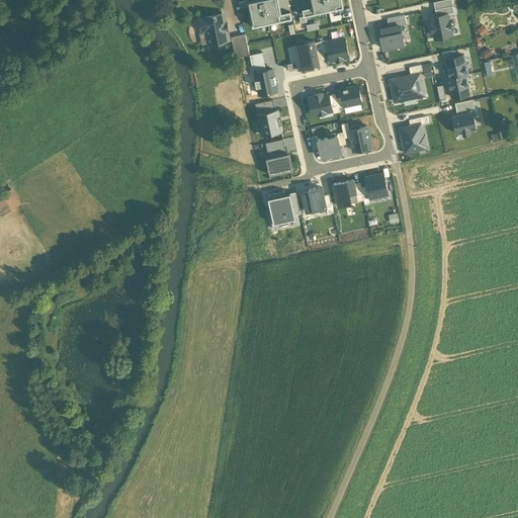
[(278,0),(249,0),(254,20),(252,21),(253,26),(292,17),(291,10),(281,12),(278,0)]
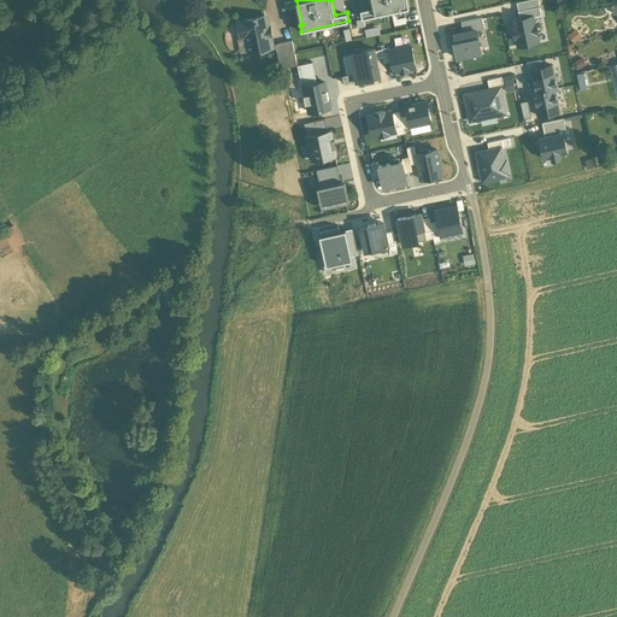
[(407,0),(372,0),(374,6),(360,9),(363,18),(410,7),(407,0)]
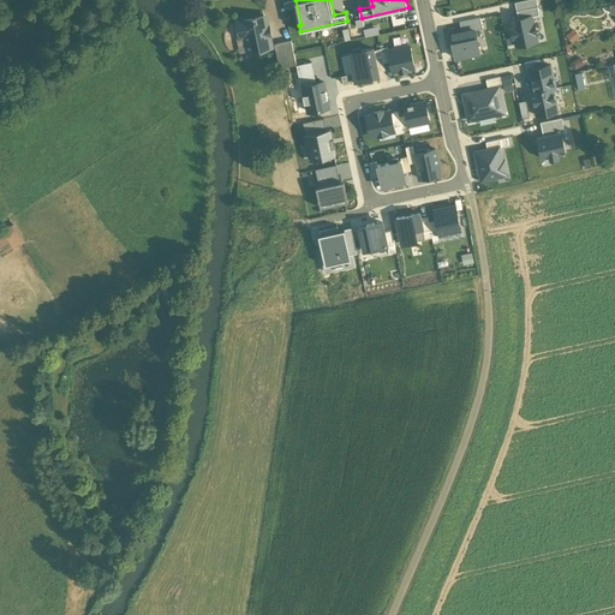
[(523,0),(515,1),(519,17),(533,15),(533,16),(539,15),(536,0),(523,0)]
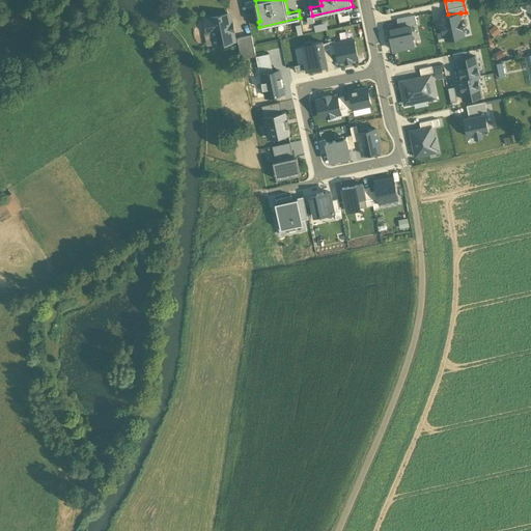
[(228,12),(210,17),(211,18),(205,19),(207,30),(213,29),(216,43),(234,39),(232,29),(231,23),(230,23),(228,12)]
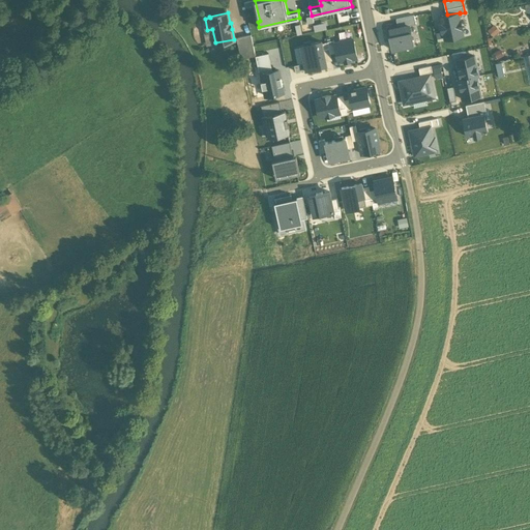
[(447,15),(440,17),(441,23),(439,24),(441,33),(443,33),(445,40),(465,36),(460,13),(460,12),(447,15)]
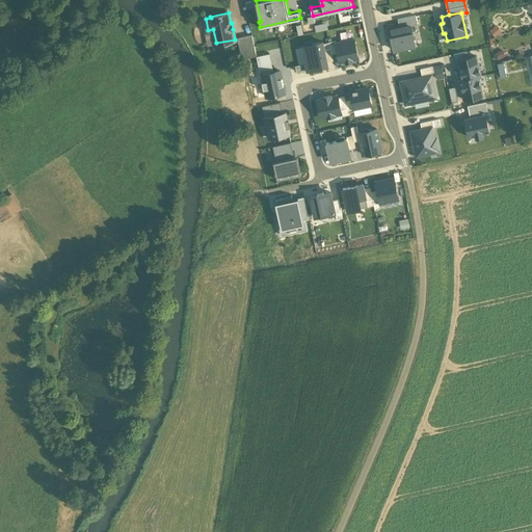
[(398,19),(399,25),(410,23),(411,25),(418,23),(416,16),(398,19)]
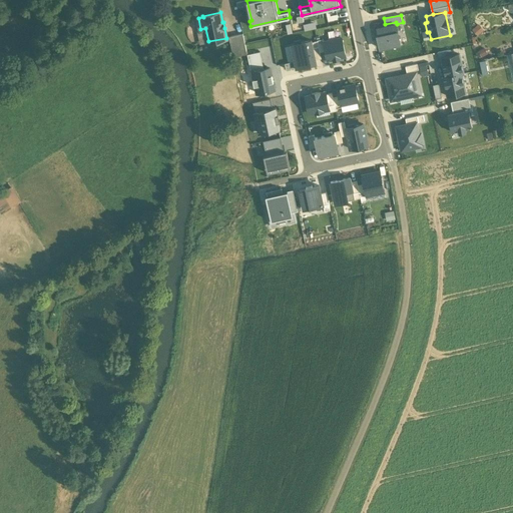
[(385,24),(377,26),(381,49),(401,45),(397,24),(396,22),(385,24)]
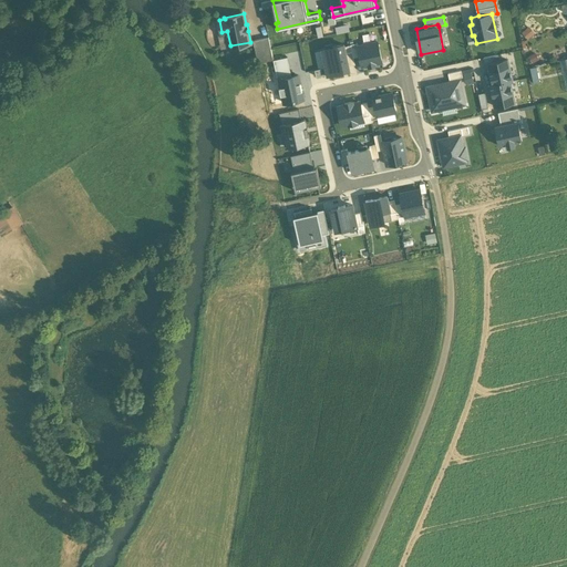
[(528,39),(535,33),(529,27),(523,32),(528,39)]
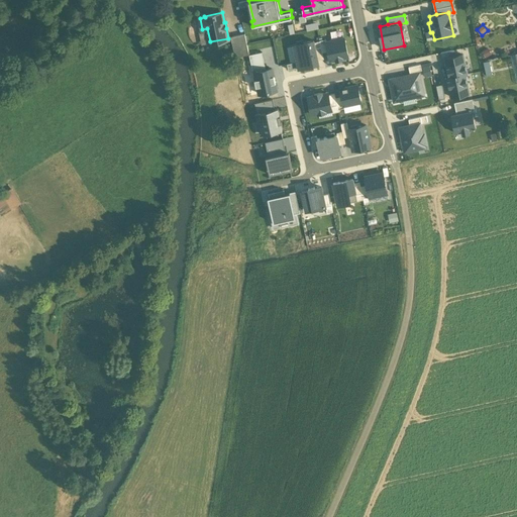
[(245,33),(231,35),(235,54),(248,50),(245,33)]
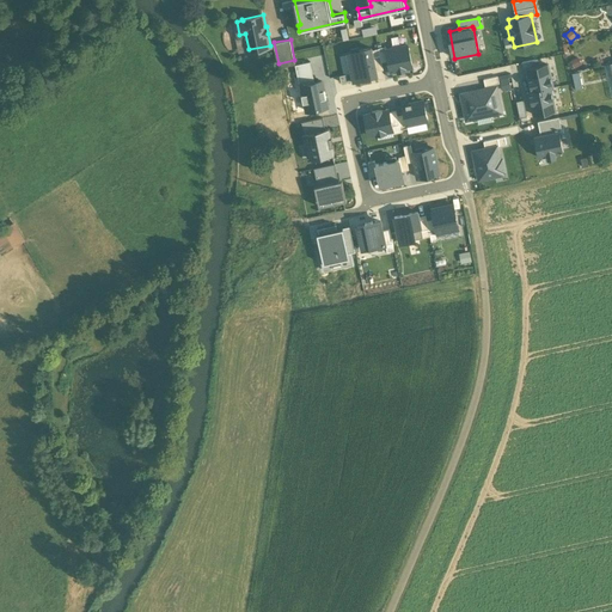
[(408,43),(386,48),(389,60),(391,73),(412,68),(408,43)]
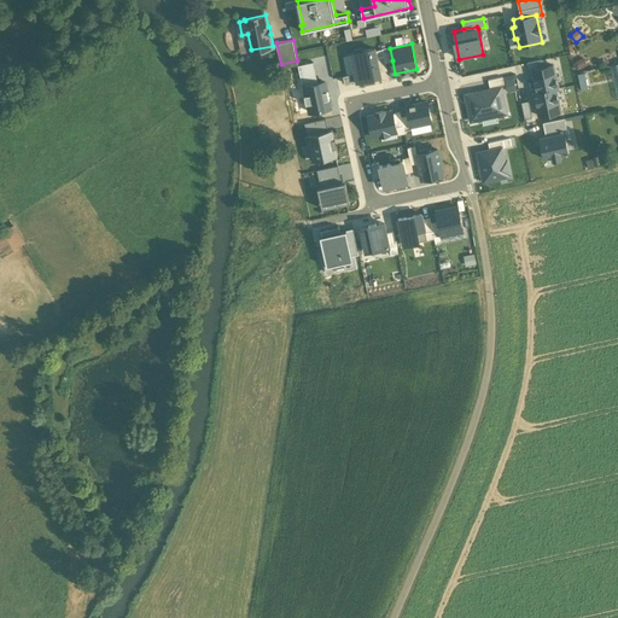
[(374,47),(350,52),(355,74),(356,81),(357,82),(382,77),(374,47)]
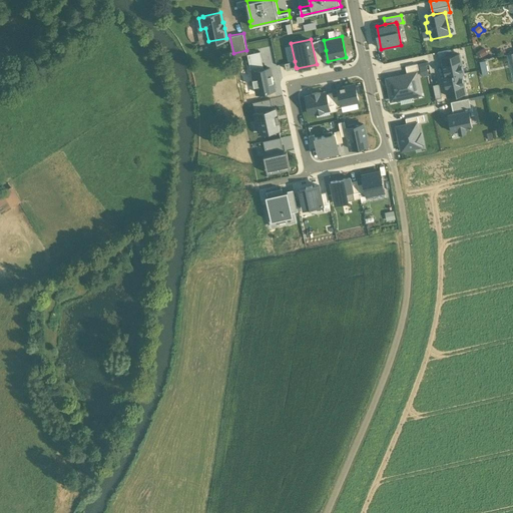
[(480,56),(488,52),(486,47),(477,52),(480,56)]
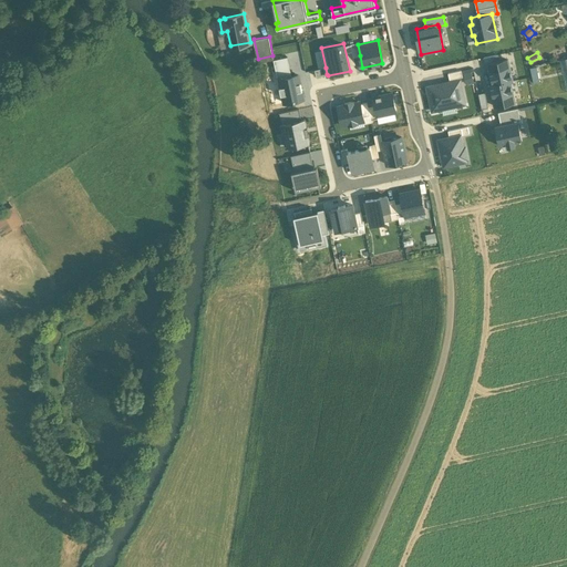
[(507,60),(488,64),(491,72),(492,72),(494,81),(492,81),(493,84),(509,81),(512,81),(507,60)]
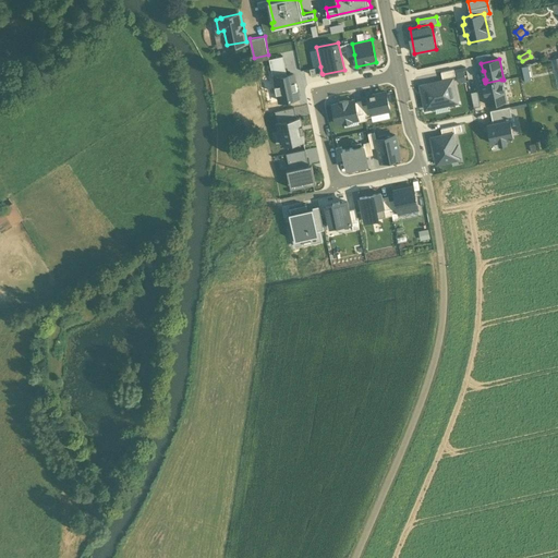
[(322,73),(320,67),(311,69),(312,75),(322,73)]
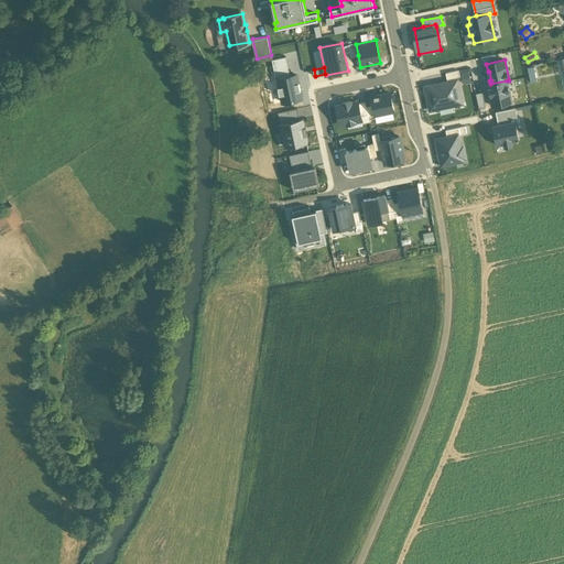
[(470,71),(463,72),(465,82),(473,80),(470,71)]
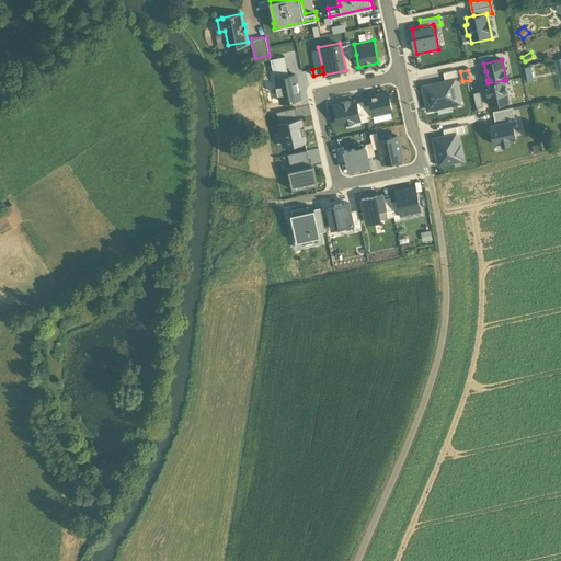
[(455,78),(422,86),(427,111),(460,103),(455,78)]
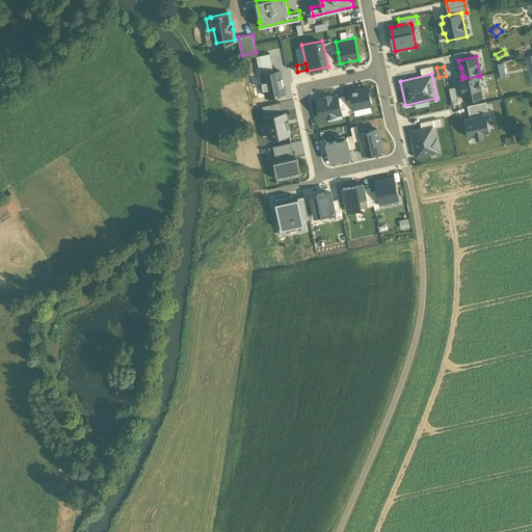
[(478,76),(462,79),(461,80),(463,89),(462,89),(464,99),(482,95),(478,76)]
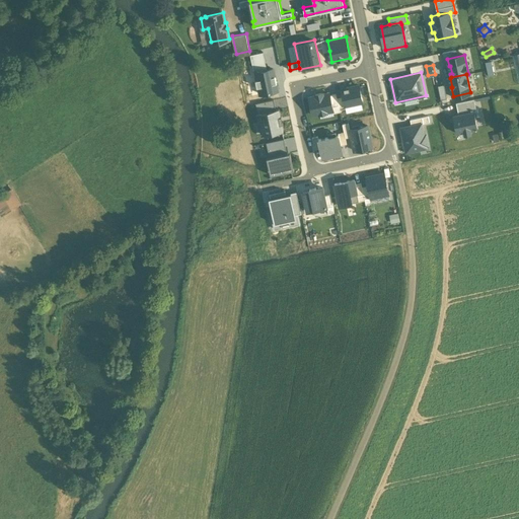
[(359,84),(342,88),(343,96),(345,105),(363,101),(359,84)]
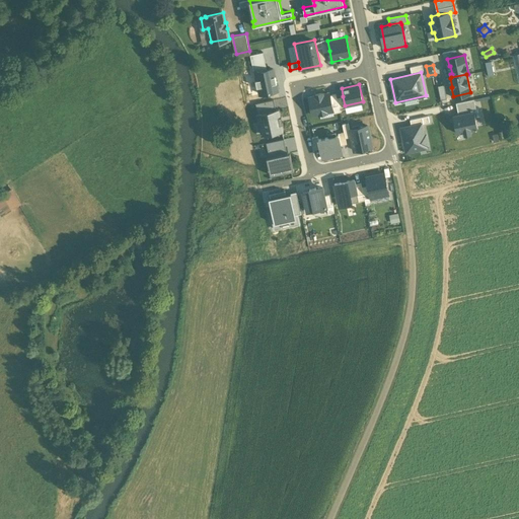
[(316,96),(309,97),(313,115),(320,113),(320,114),(326,113),(326,112),(334,109),(330,95),(329,93),(322,94),(322,92),(316,93),(316,96)]
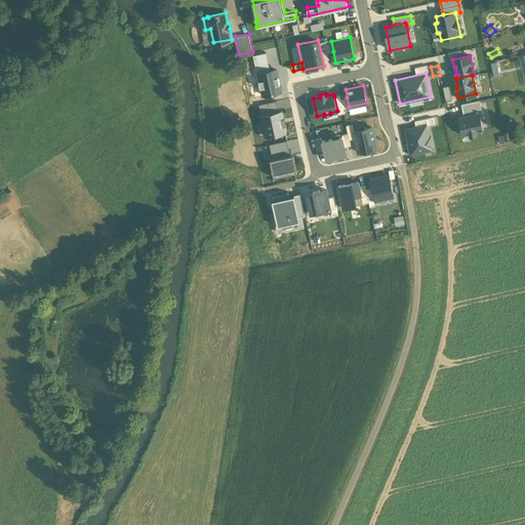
[(340,94),(334,96),(337,111),(338,114),(344,113),(344,111),(340,98),(340,94)]
